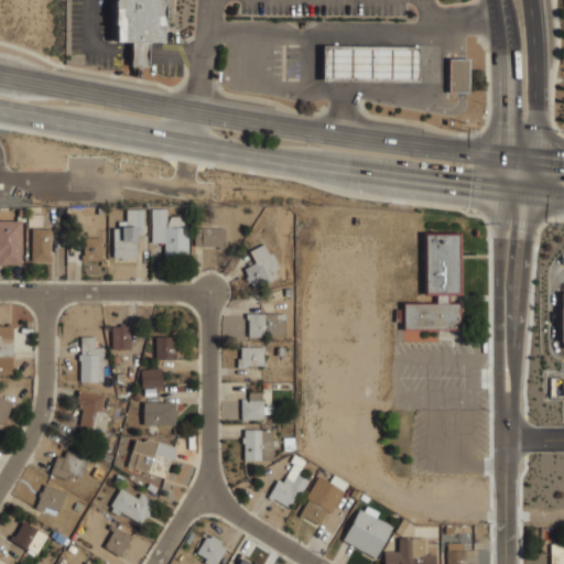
[(115,0),(162,0),(162,41),(145,41),(145,66),(129,66),(129,41),(115,41),(115,0)]
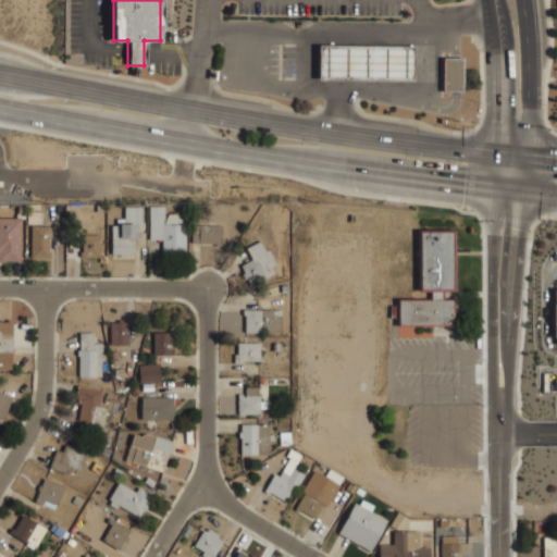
[(319,45),(412,45),(412,76),(319,76),(319,45)]
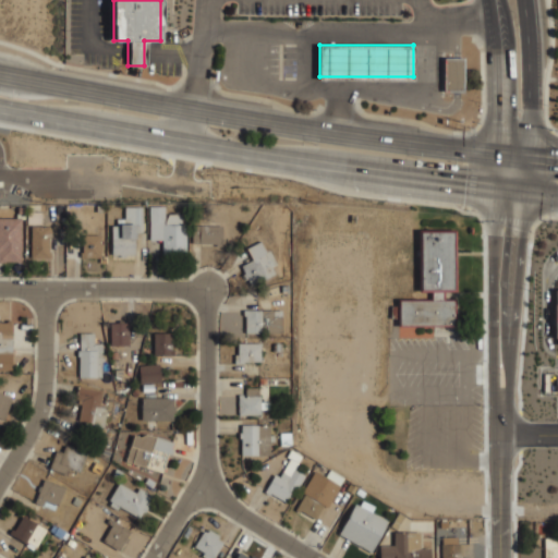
[(446,59),(465,60),(465,93),(446,93),(446,59)]
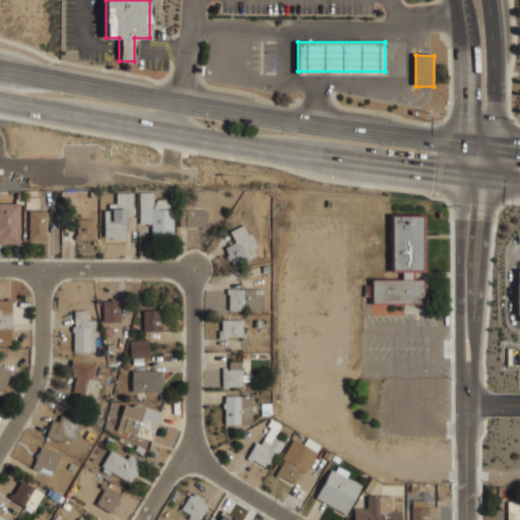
[(139,192),(152,192),(153,205),(156,199),(169,199),(169,209),(173,209),(174,237),(151,237),(150,223),(139,223),(139,192)]
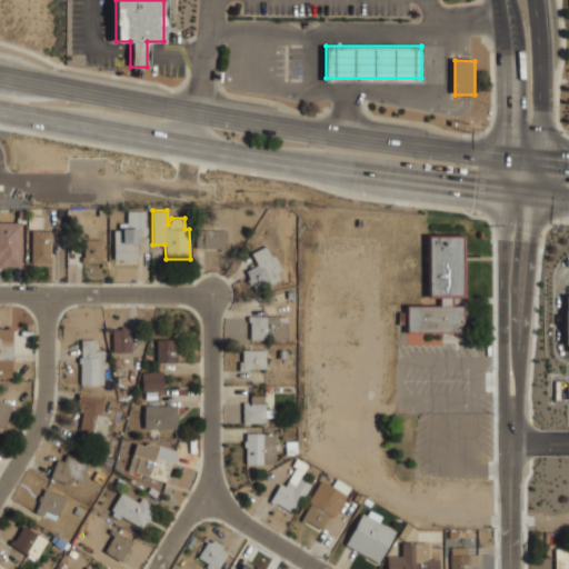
[(128,211),(146,211),(146,237),(138,237),(138,243),(137,243),(137,260),(129,260),(129,262),(122,262),(122,260),(115,260),(115,230),(119,230),(119,223),(128,223),(128,211)]
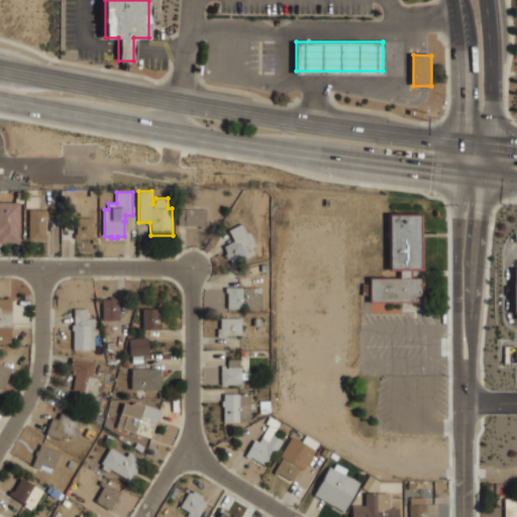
[(25,196),(38,196),(38,208),(25,208),(25,196)]
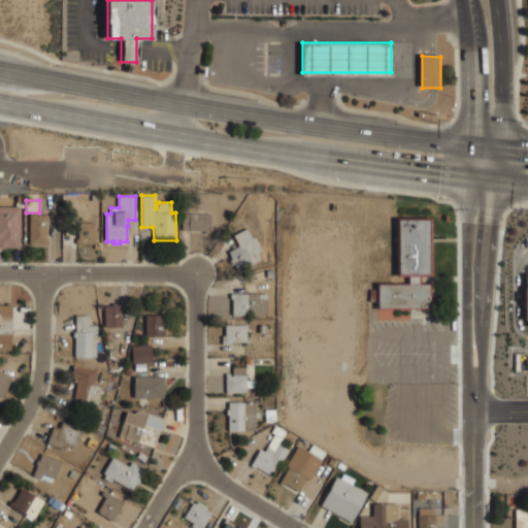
[(0,206),(20,206),(20,248),(5,248),(4,249),(0,249),(0,206)]
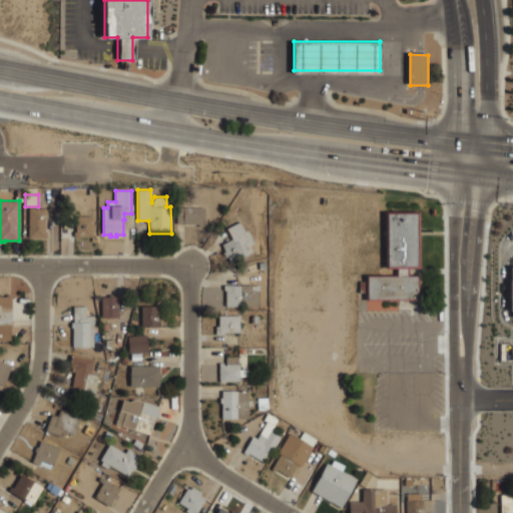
[(176,206),(204,207),(203,226),(198,226),(198,224),(176,223),(176,206)]
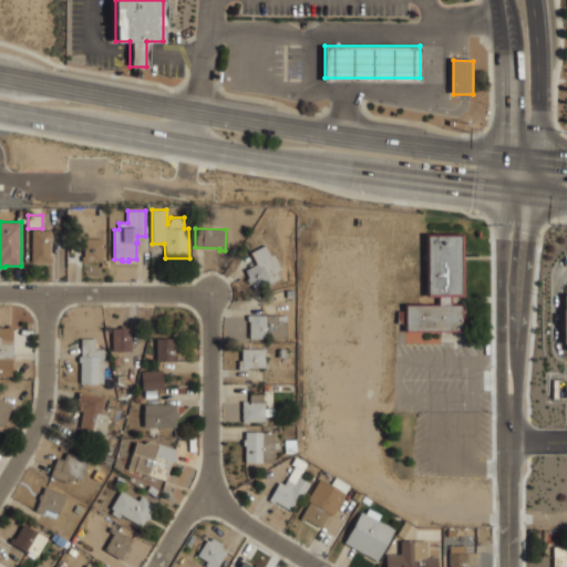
[(31,229),(51,229),(51,232),(53,232),(52,241),(49,241),(49,256),(52,256),(52,263),(31,263),(31,229)]
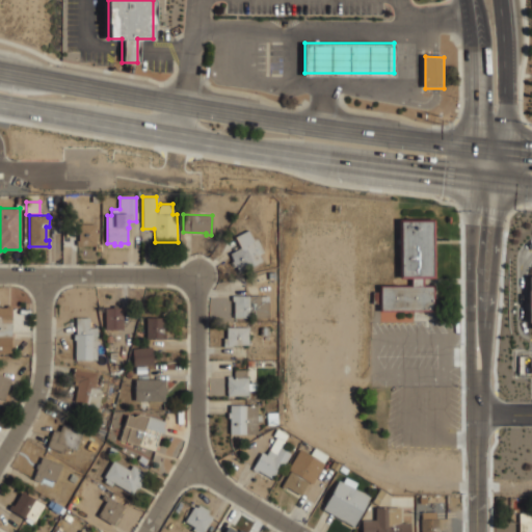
[(401,222),(432,222),(432,275),(421,275),(421,287),(430,287),(430,309),(379,310),(379,286),(407,286),(407,280),(401,280),(401,222)]
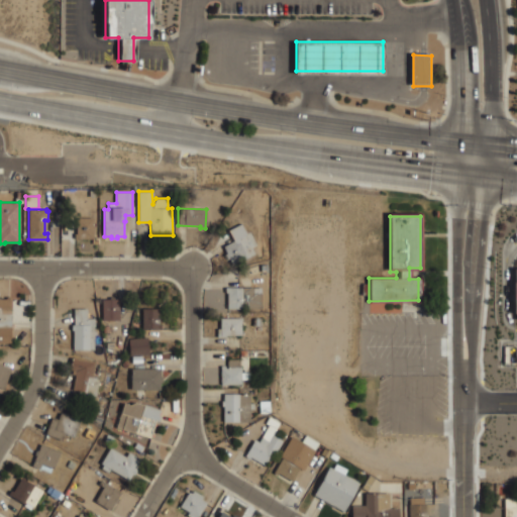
[(76,217),(93,218),(93,238),(74,238),(74,233),(76,233),(77,227),(76,227),(76,217)]
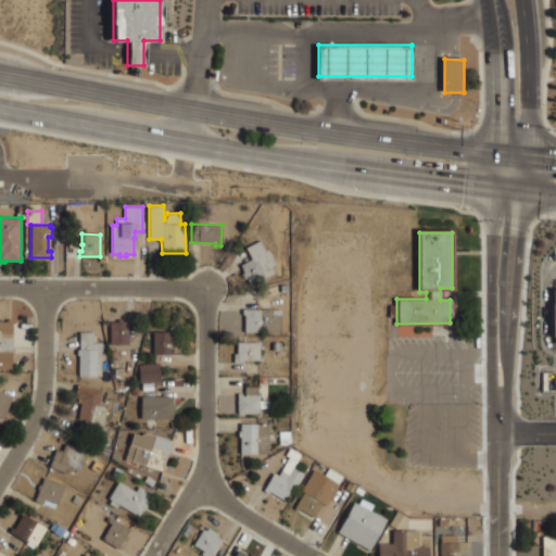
[(260,240),(265,251),(268,250),(275,263),(270,265),(274,273),(250,285),(247,277),(244,278),(241,273),(243,272),(240,265),(251,258),(245,248),(260,240)]
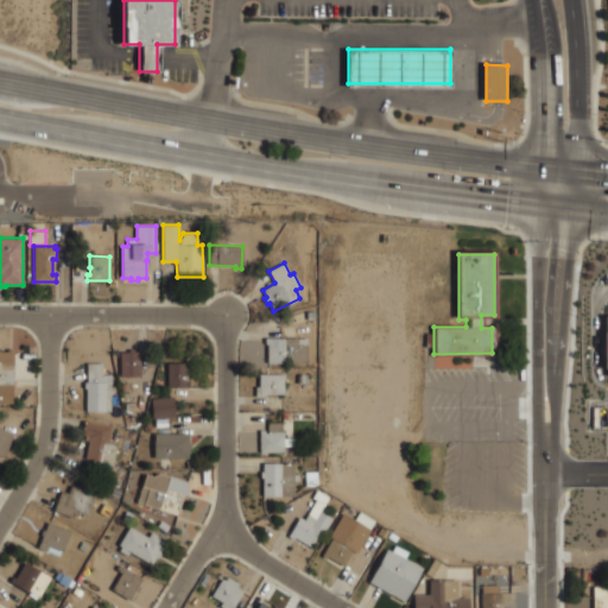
[(265,337),(306,337),(306,362),(285,362),(285,363),(267,363),(267,344),(265,344),(265,337)]
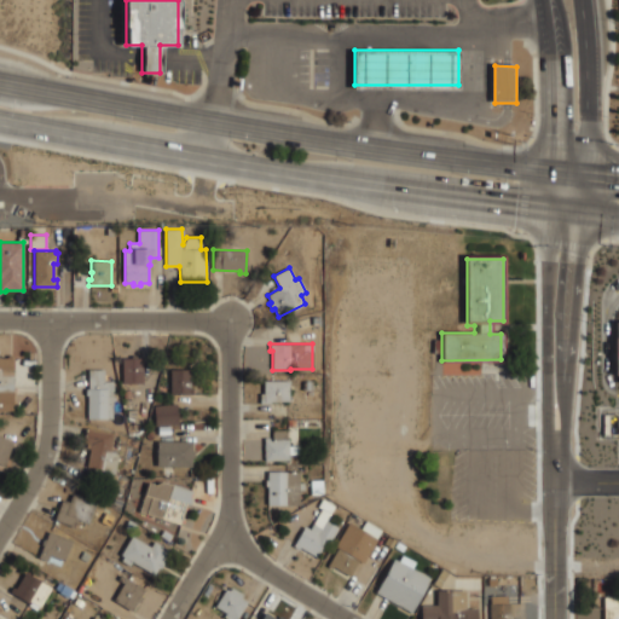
[(0,411),(16,411),(16,354),(0,354),(0,411)]
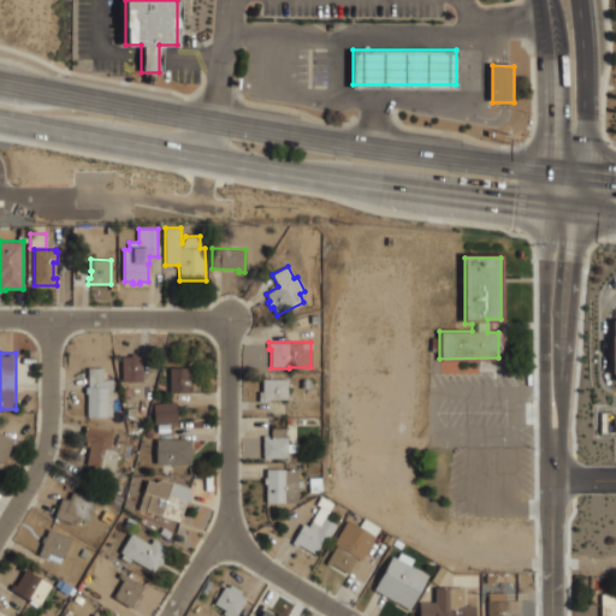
[(141,354),(122,354),(122,380),(141,380),(141,354)]
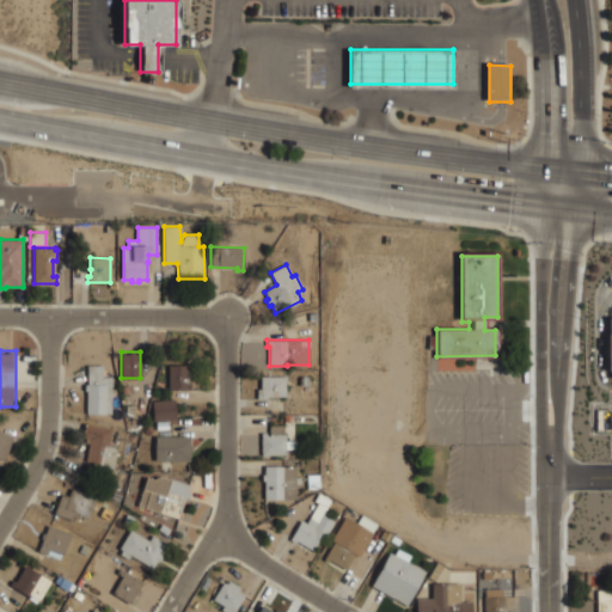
[(190,363),(167,363),(167,389),(190,389),(190,363)]
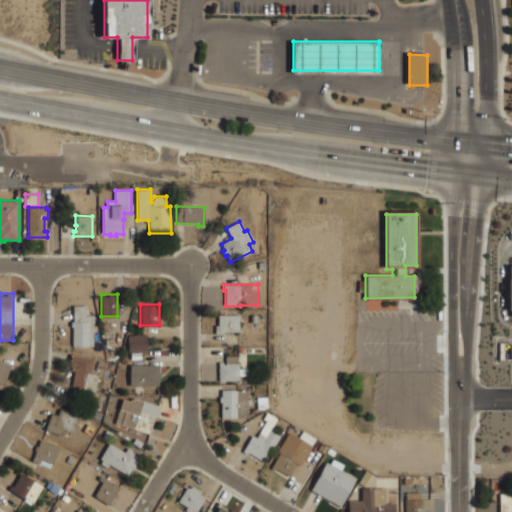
[(72,344),(94,344),(94,314),(85,314),(85,305),(72,305),(72,344)]
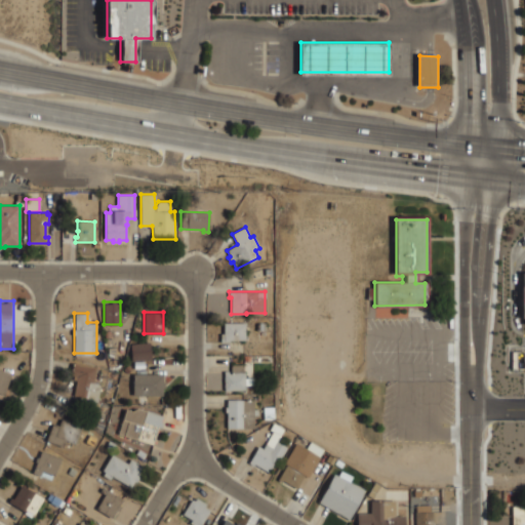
[(224,323),(245,323),(245,340),(229,340),(229,341),(220,341),(220,333),(224,333),(224,323)]
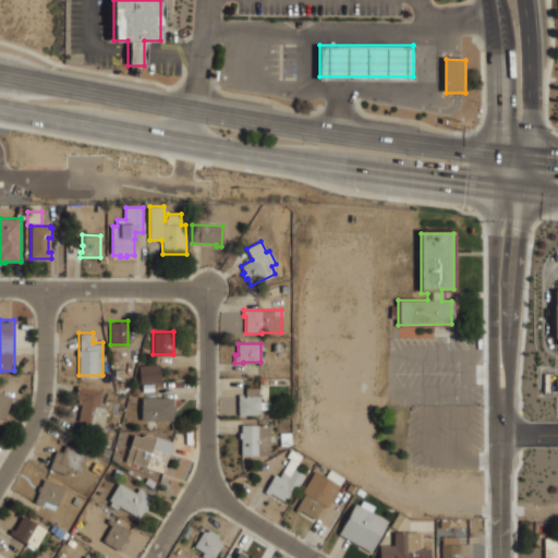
[(160,363),(140,363),(140,384),(160,384),(160,363)]
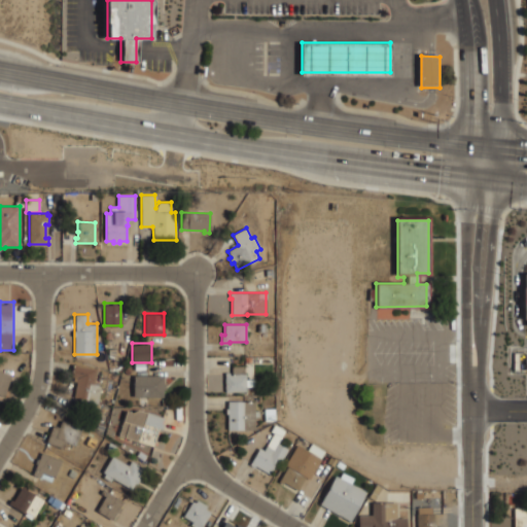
[(232,365),(244,365),(244,373),(246,373),(246,379),(253,379),(253,387),(246,387),(246,391),(225,391),(225,373),(232,373),(232,365)]
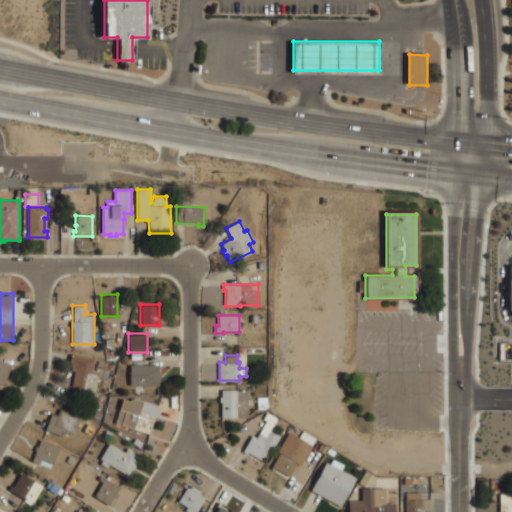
[(71,389),(97,389),(97,356),(71,356),(71,389)]
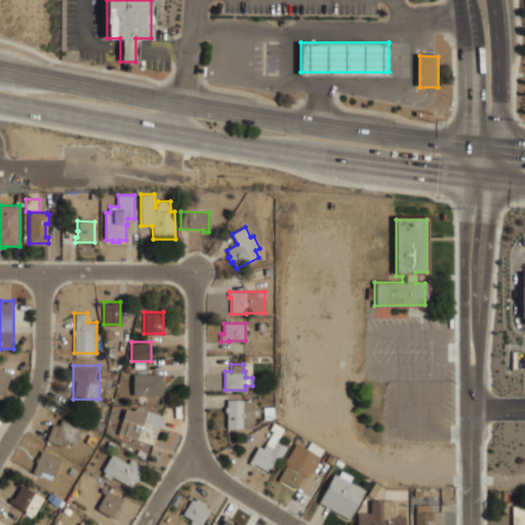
[(0,392),(5,394),(11,372),(0,368),(0,392)]
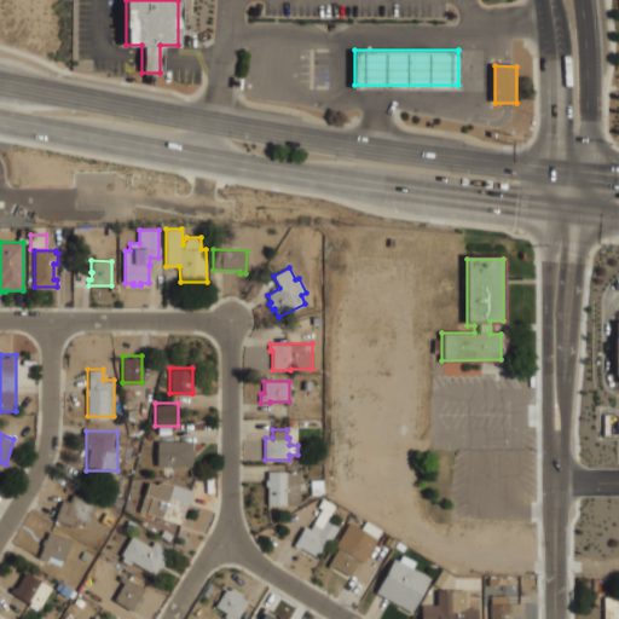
[(157,466),(192,466),(192,439),(157,439),(157,466)]
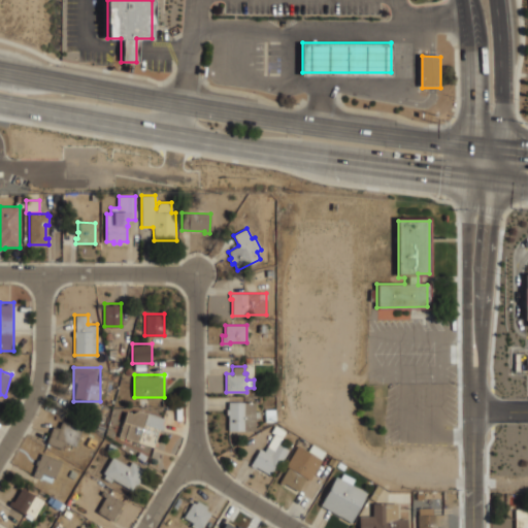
[(228,402),(255,402),(255,431),(228,430),(228,415),(226,415),(226,409),(228,409),(228,402)]
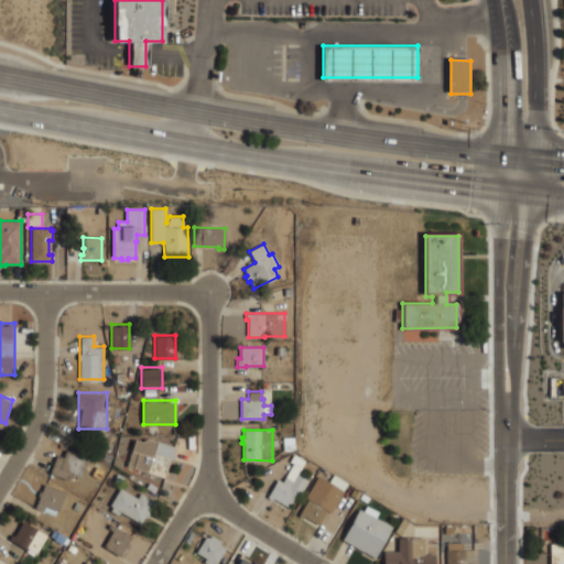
[(166,477),(175,445),(137,433),(127,465),(166,477)]
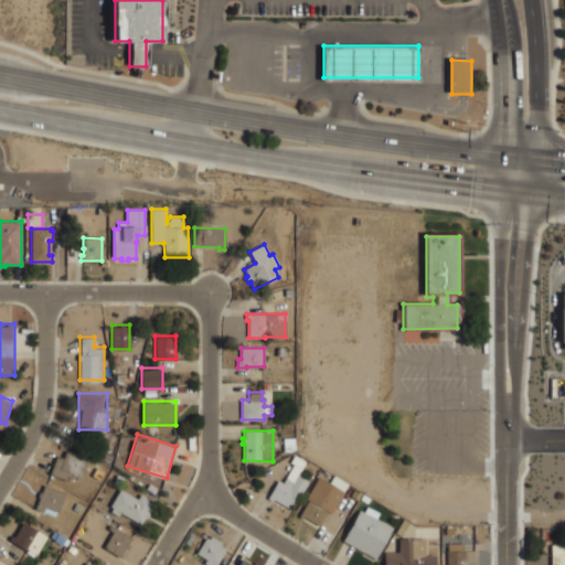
[(284,438),(295,438),(295,451),(284,451),(284,438)]
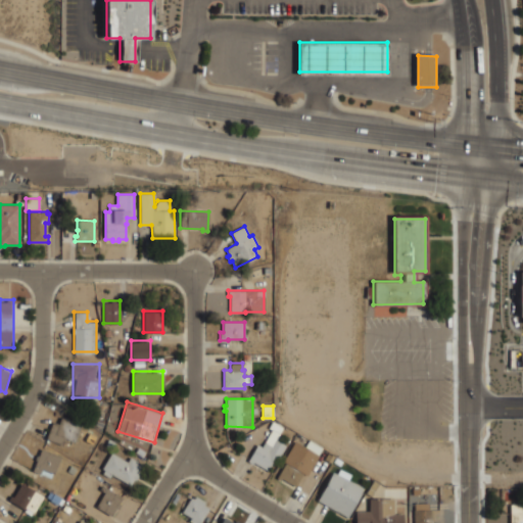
[(63,444),(66,436),(75,440),(82,423),(62,415),(60,420),(54,418),(46,438),(63,444)]
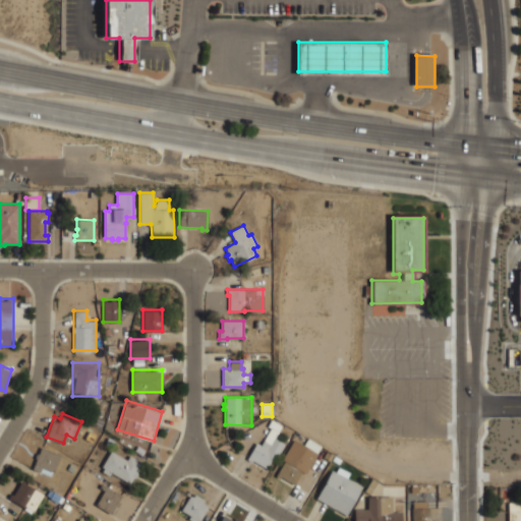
[(246,459),(256,443),(261,445),(270,428),(267,426),(271,419),(282,425),(279,431),(279,432),(276,439),(285,444),(277,458),(274,456),(267,469),(251,460),(251,462),(246,459)]
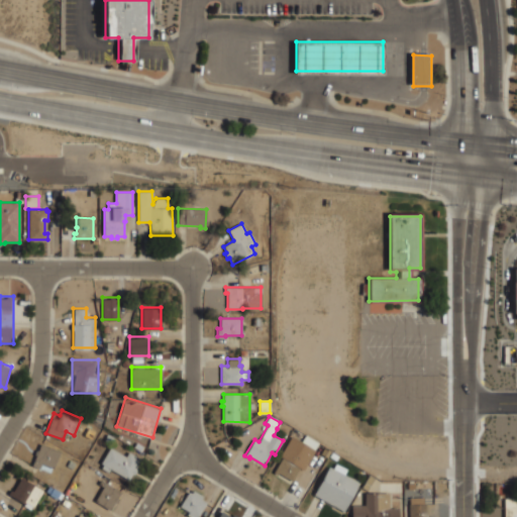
[(292,436),(316,450),(304,471),(300,469),(293,481),(279,473),(278,475),(274,473),(282,457),(280,456),(292,436)]
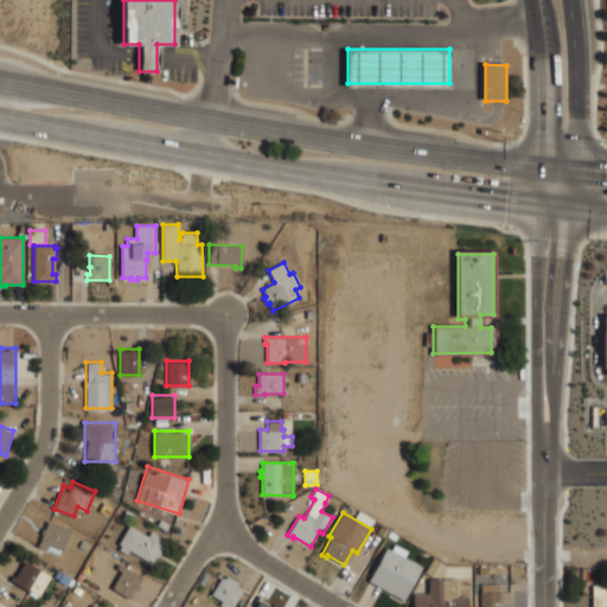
[(70,528),(48,519),(37,545),(59,555),(70,528)]
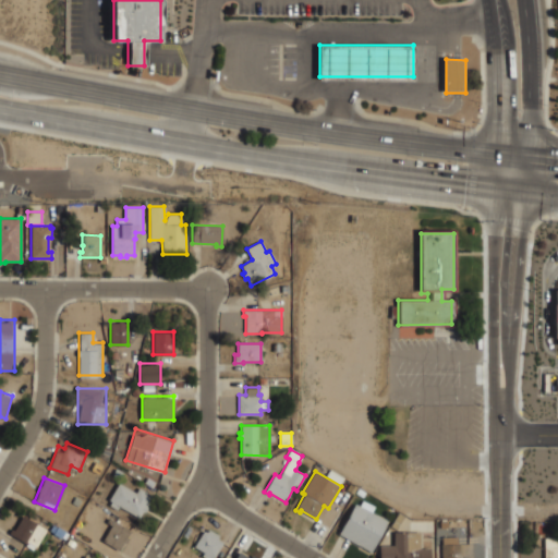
[(140,520),(153,496),(121,477),(108,501),(140,520)]
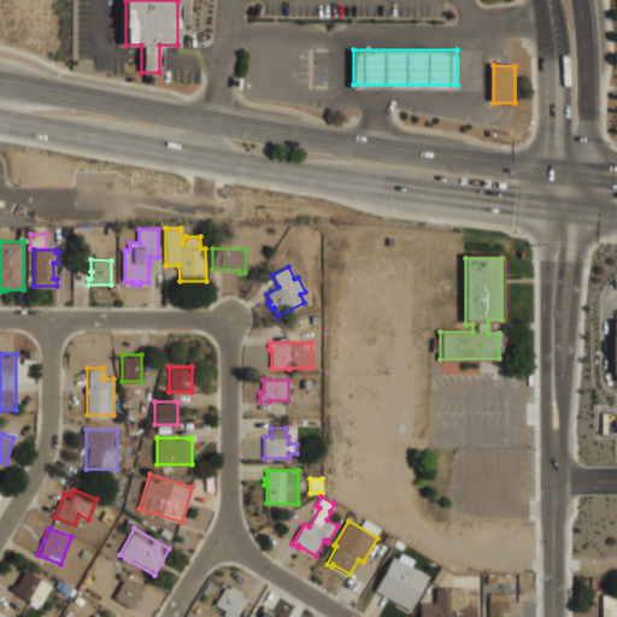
[(387,534),(394,539),(391,546),(382,541),(387,534)]
